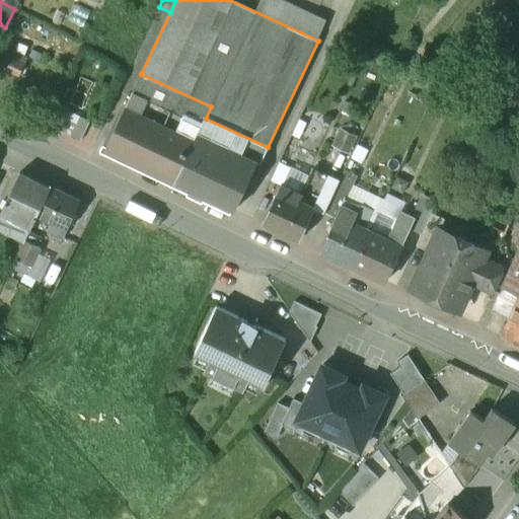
[(24,64),(12,58),(6,70),(19,76),(24,64)]
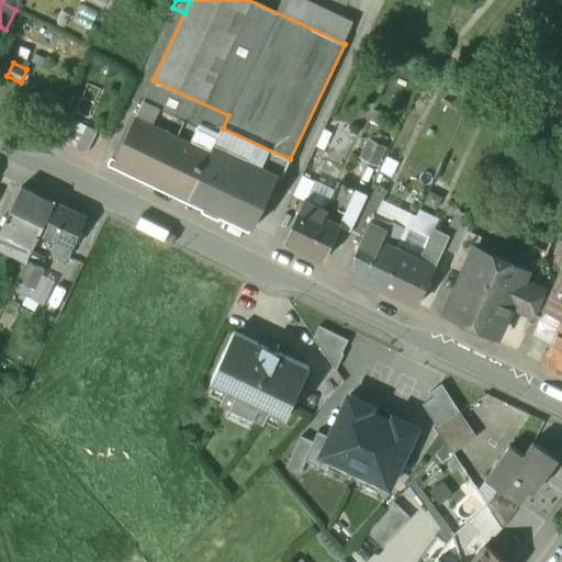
[(223,128),(222,127),(218,135),(144,100),(115,161),(255,227),(279,177),(282,178),(291,160),(290,159),(223,128)]
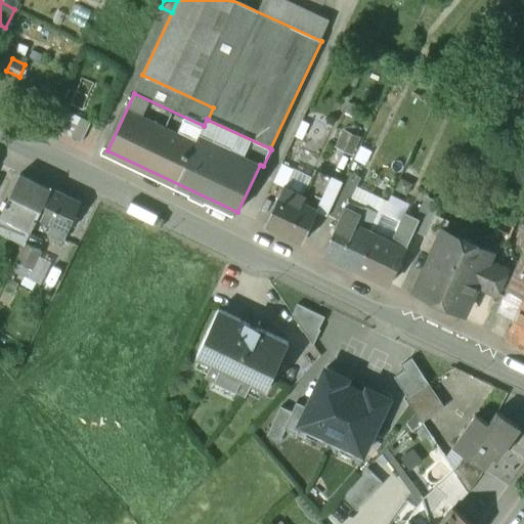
[(81,119),(70,113),(60,131),(81,142),(91,123),(81,118),(81,119)]
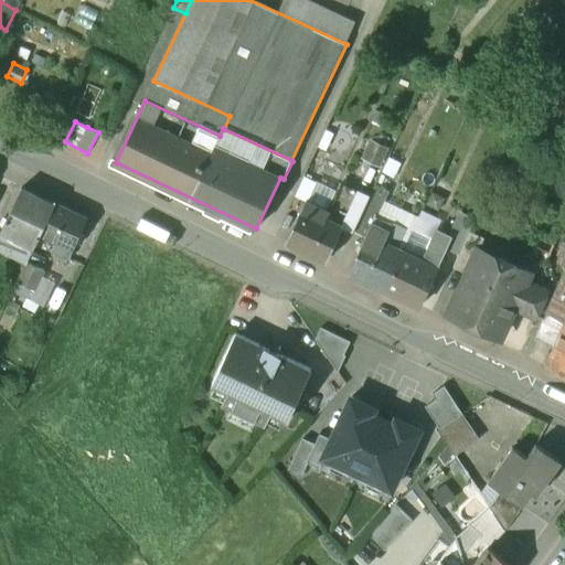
[(384,149),(373,144),(365,159),(377,164),(384,149)]
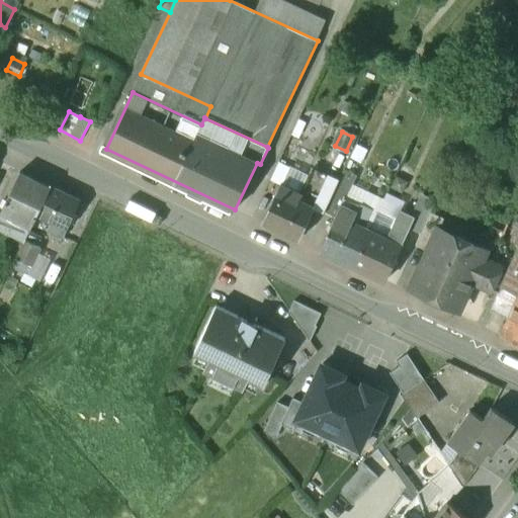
[(339,181),(313,169),(301,193),(303,194),(299,199),(315,206),(314,207),(325,212),(339,181)]
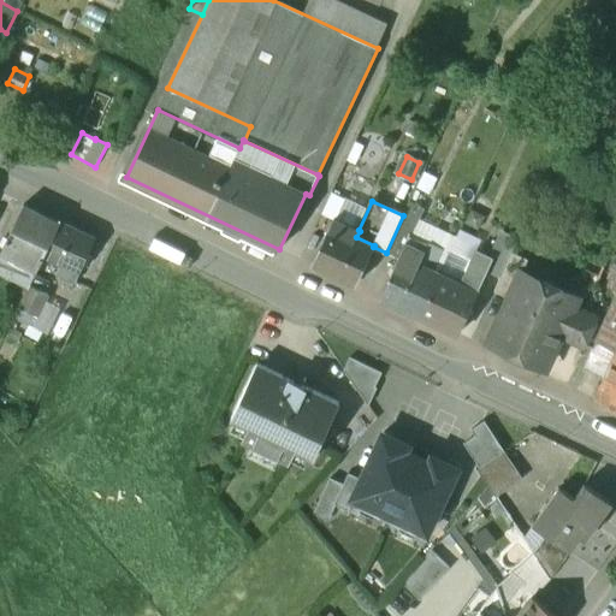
[(422,208),(409,202),(403,215),(386,253),(398,259),(409,236),(410,236),(422,208)]
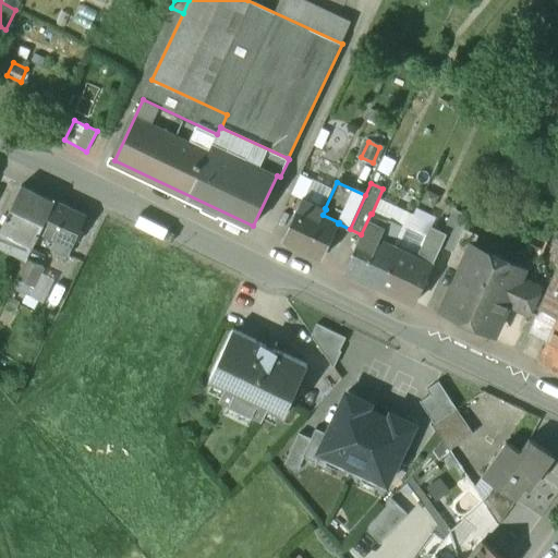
[(55,201),(22,184),(0,228),(34,245),(40,231),(55,201)]
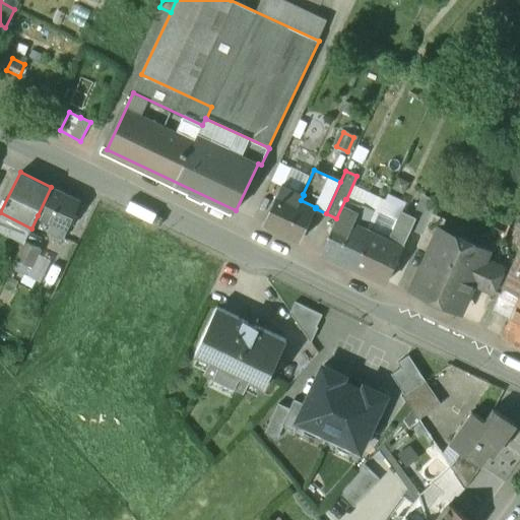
[(303,194),(281,185),(263,223),(300,241),(315,208),(316,207),(301,200),(304,195),(303,194)]
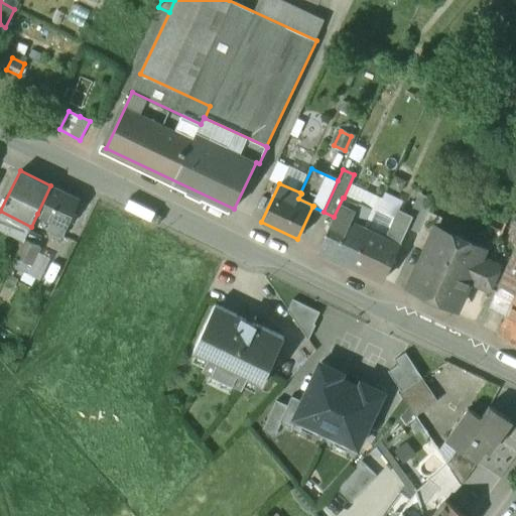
[(81,200),(50,185),(37,214),(51,221),(67,228),(81,200)]
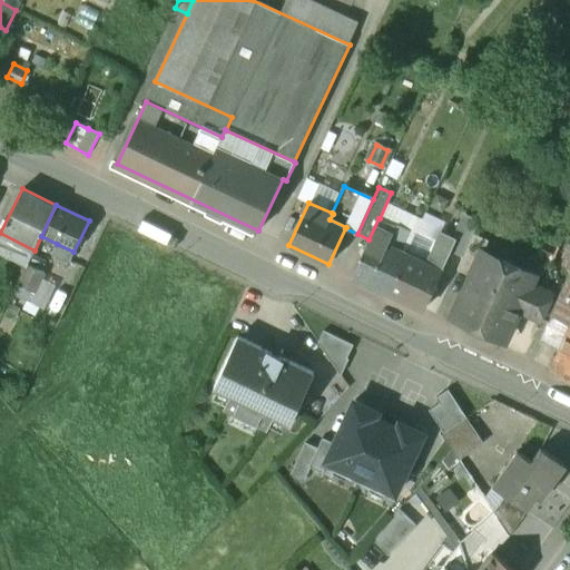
[(380,218),(379,218),(369,239),(360,257),(361,258),(353,275),(387,292),(405,254),(400,252),(410,233),(380,218)]
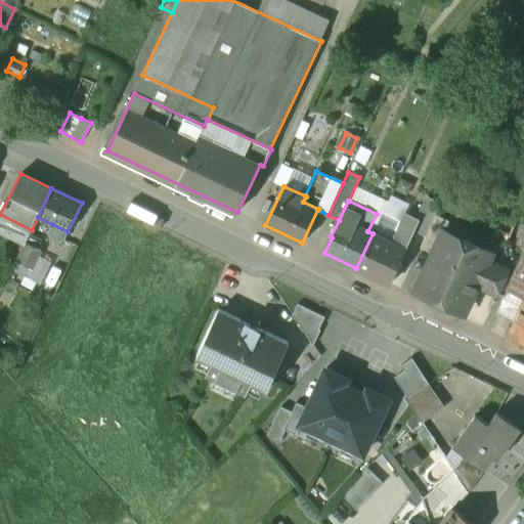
[(397,206),(388,201),(383,213),(392,216),(397,206)]
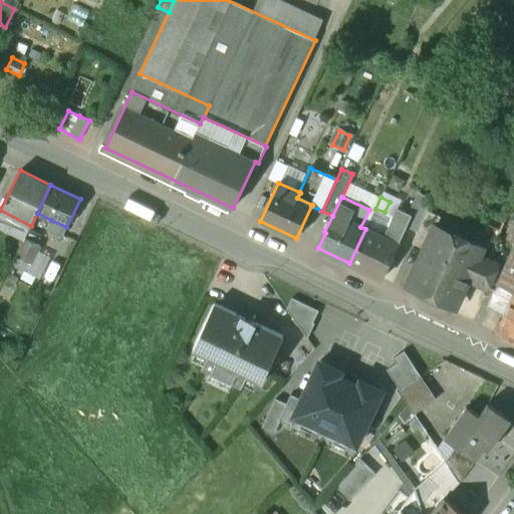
[(427,210),(416,204),(407,223),(407,225),(418,230),(427,210)]
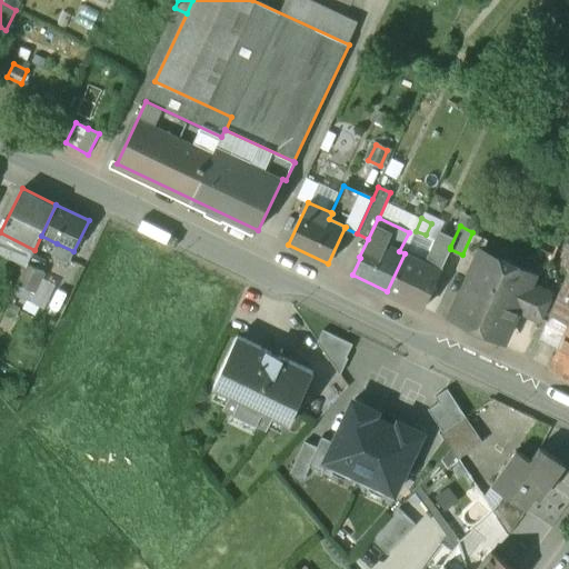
[(426,235),(416,231),(405,253),(425,263),(436,240),(426,235)]
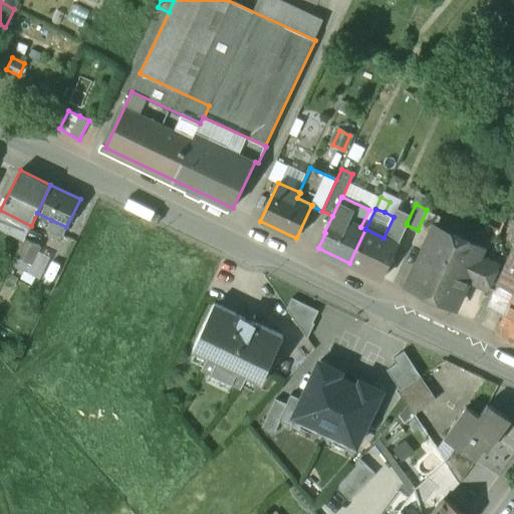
[(441,217),(427,210),(412,243),(425,249),(432,233),(433,233),(441,217)]
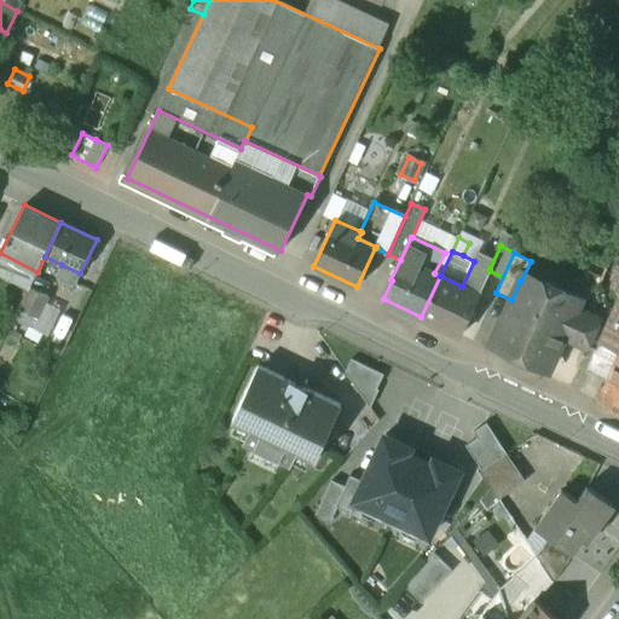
[(490,268),(474,261),(462,287),(480,295),(490,271),(490,268)]
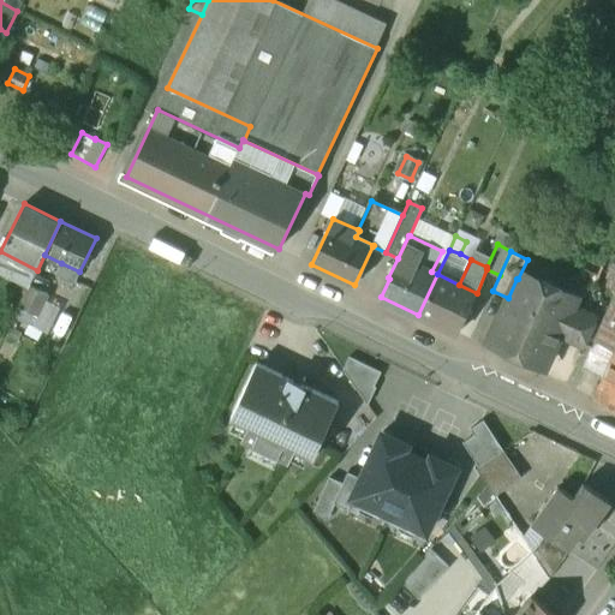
[(79,272),(61,263),(57,273),(75,281),(79,272)]
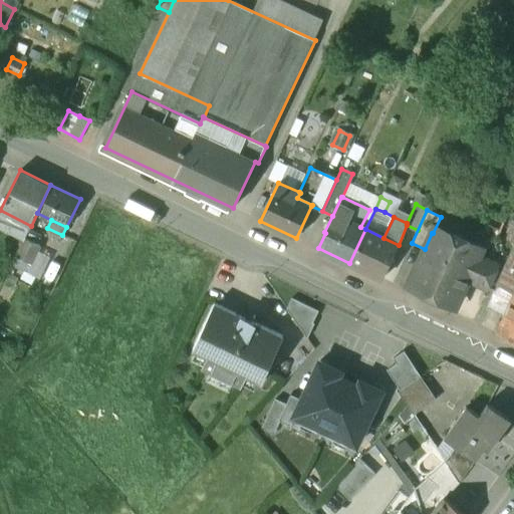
[(513,220),(505,239),(513,242),(513,220)]
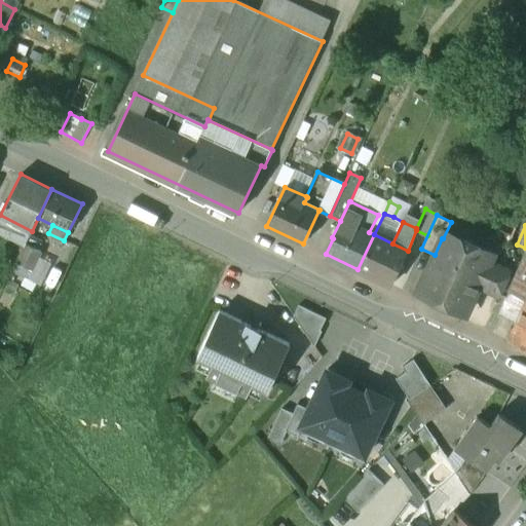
[(28,238),(19,234),(13,246),(17,248),(12,259),(16,261),(25,243),(26,243),(28,238)]
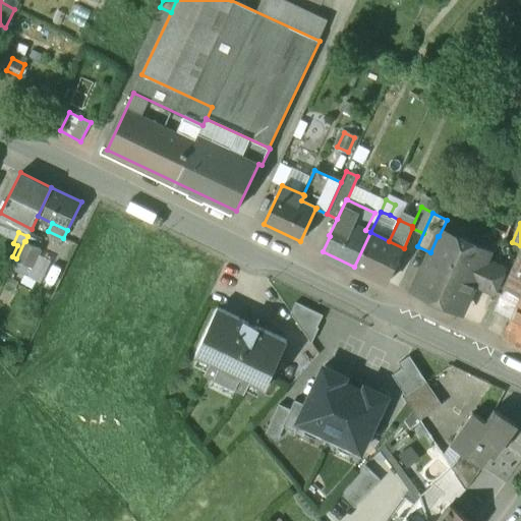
[(389,241),(370,232),(354,267),(388,282),(404,248),(389,241)]
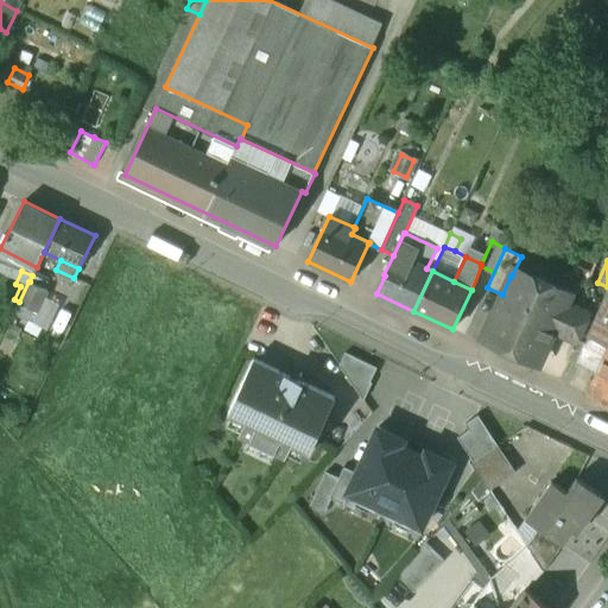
[(512,276),(511,276),(502,295),(495,310),(482,336),(502,344),(501,348),(519,356),(520,354),(539,362),(553,330),(565,305),(570,293),(537,278),(533,286),(512,276)]
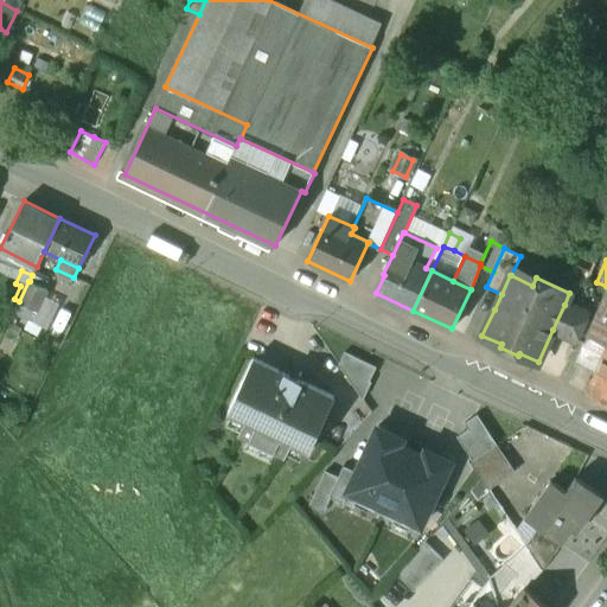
[(30,281),(29,281),(19,301),(13,313),(32,321),(48,289),(30,281)]
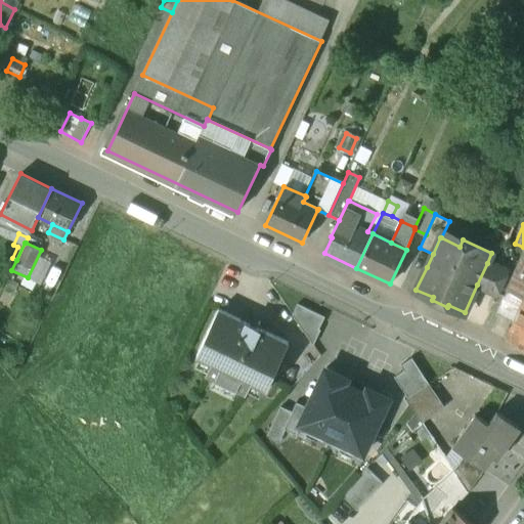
[(523,260),(521,259),(508,290),(523,297),(523,260)]
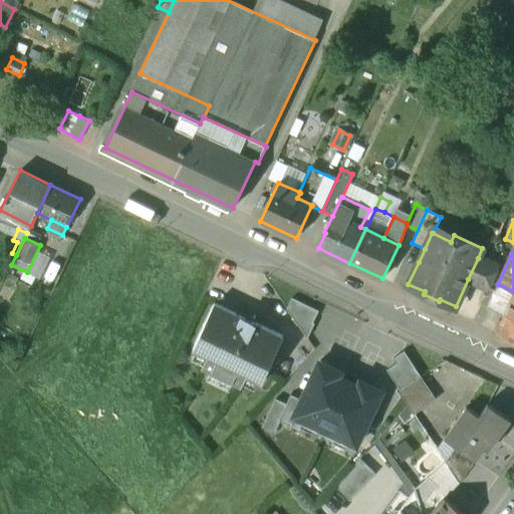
[(498,267),(478,258),(468,279),(488,288),(498,267)]
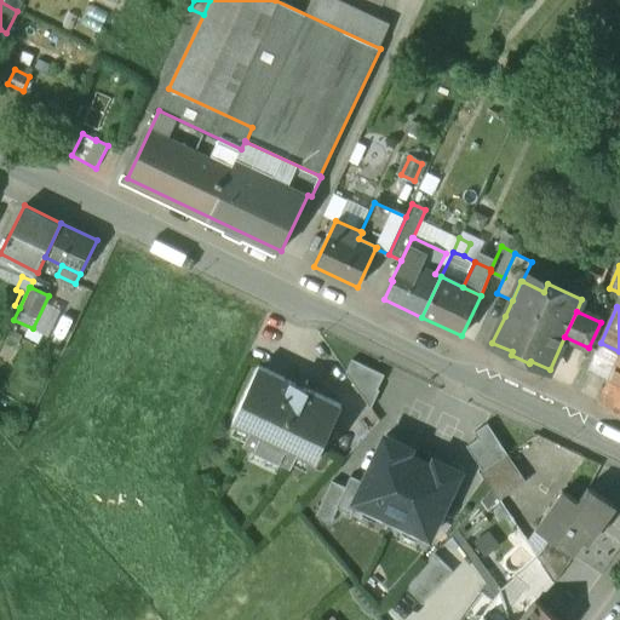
[(619,355),(600,401),(619,409),(619,355)]
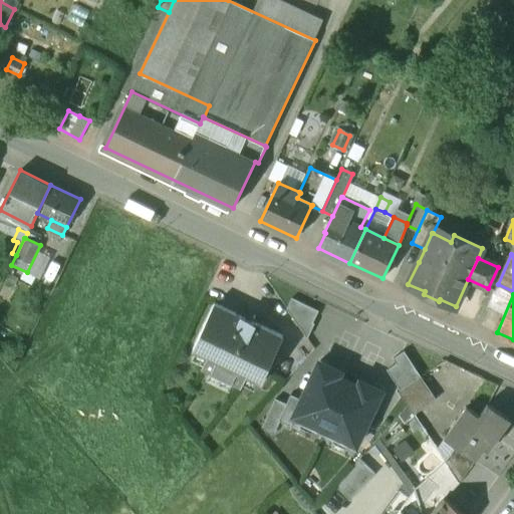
[(319,312),(293,299),(286,309),(306,340),(319,312)]
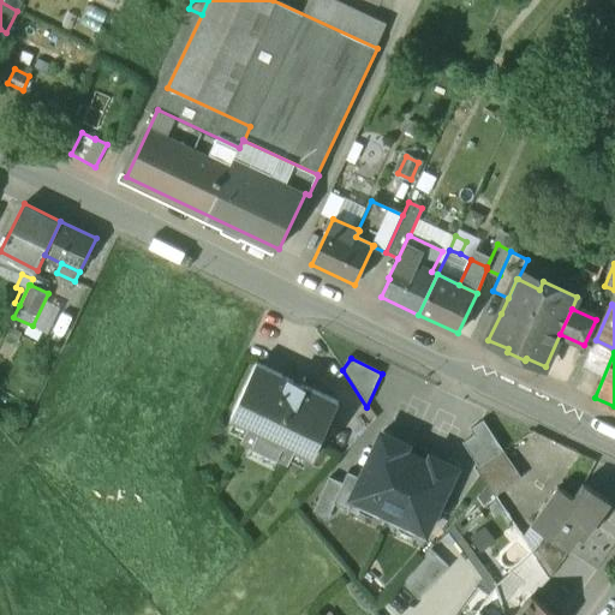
[(339,402),(256,363),(231,417),(249,425),(242,440),(288,461),(296,447),(314,457),(339,402)]
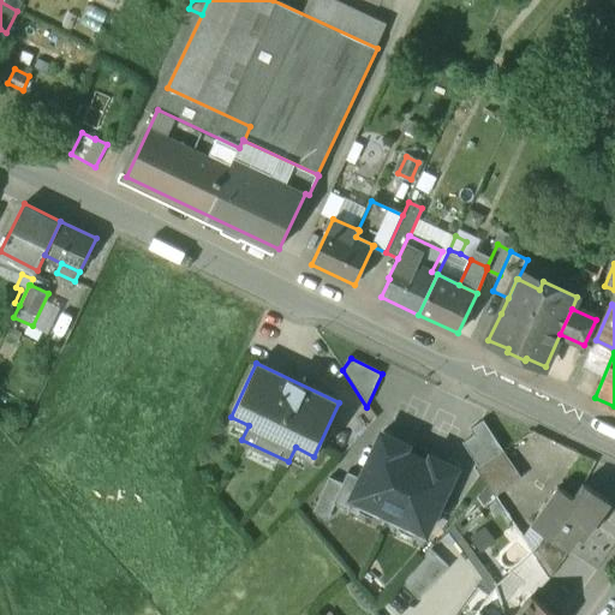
[(502,451),(503,449),(484,421),(471,430),(475,435),(463,442),(479,466),(502,451)]
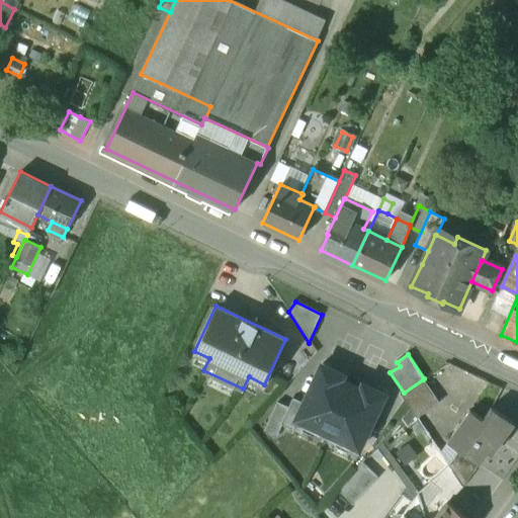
[(338,371),(323,363),(313,385),(305,403),(296,419),(297,419),(328,433),(354,378),(338,371)]
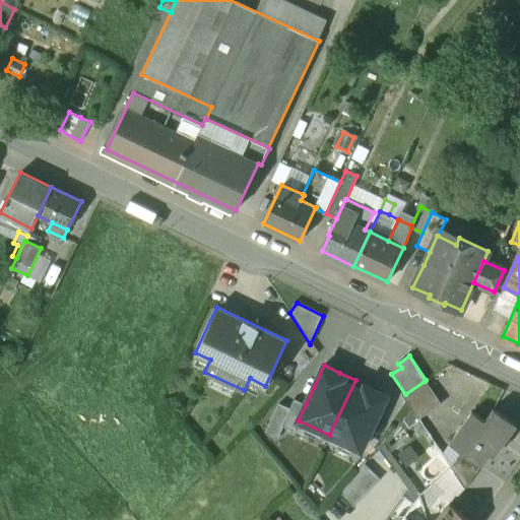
[(372,388),(355,380),(329,435),(361,450),(378,413),(386,395),(372,388)]
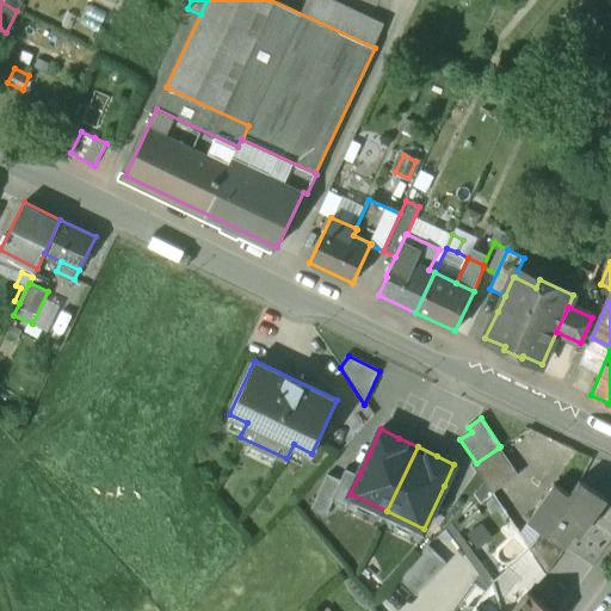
[(476,463),(473,464),(492,493),(518,475),(499,448),(476,463)]
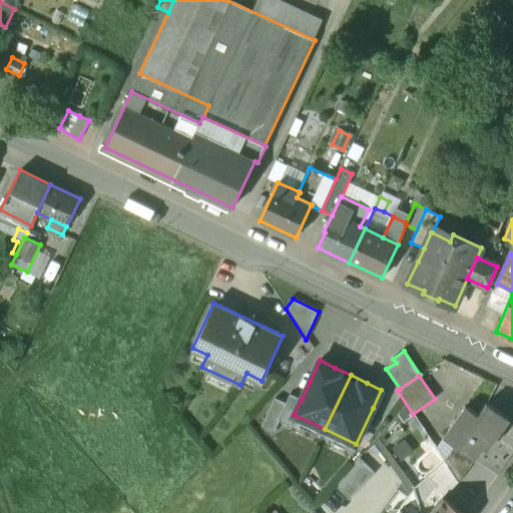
[(294,415),(302,399),(291,394),(286,403),(276,397),(263,425),(275,430),(280,420),(291,425),(295,415),(294,415)]
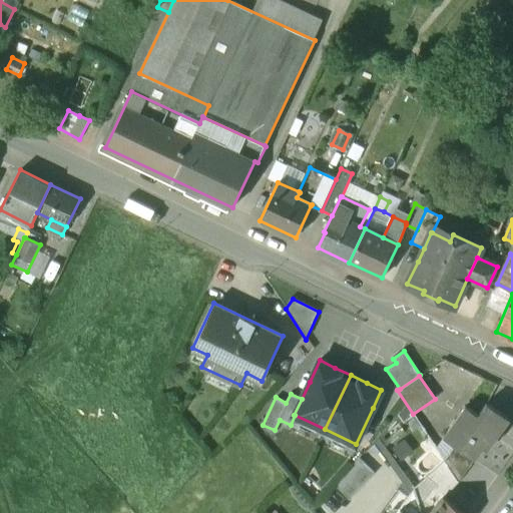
[(486,403),(478,415),(465,406),(452,426),(463,433),(454,446),(474,459),(483,447),(487,450),(508,419),(486,403)]
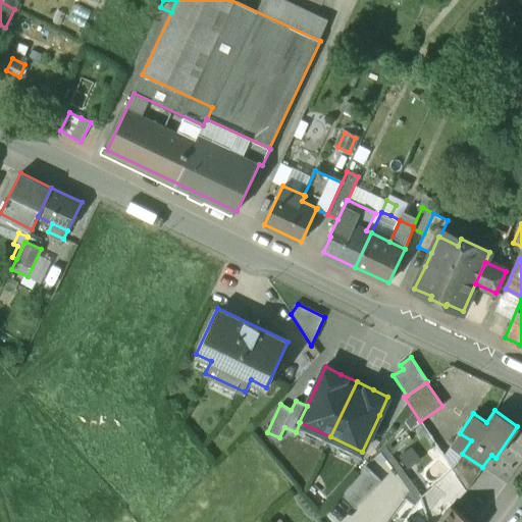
[(471,440),(460,433),(451,446),(462,454),(471,440)]
